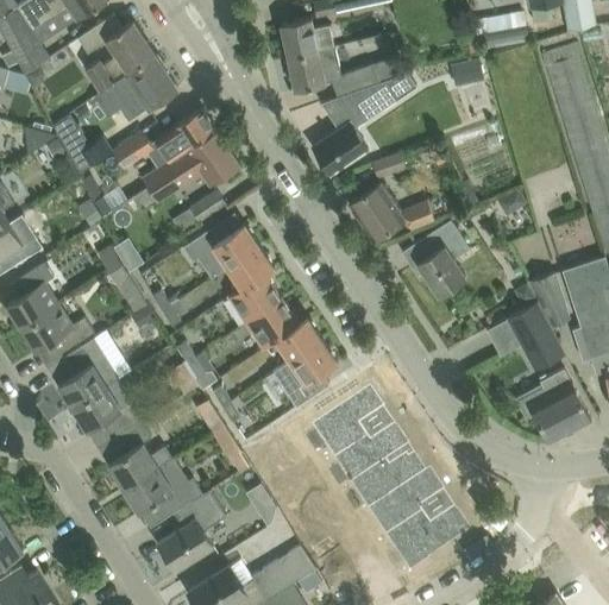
[(26,0),(18,6),(0,17),(0,29),(12,51),(18,63),(24,74),(49,57),(31,31),(68,7),(77,20),(89,12),(107,0),(26,0)]
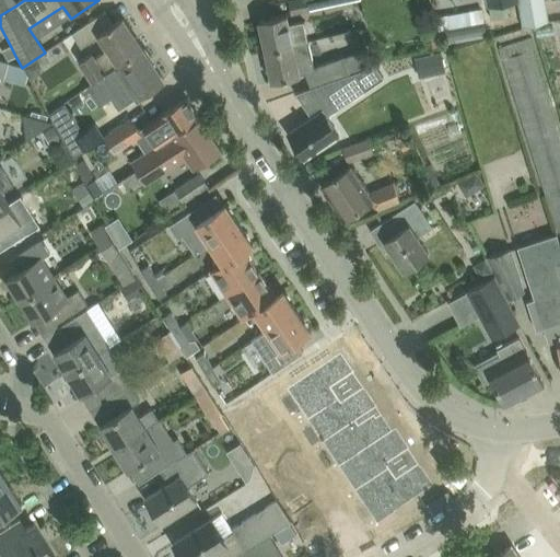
[(0,0),(0,15),(16,6),(13,0),(0,0)]
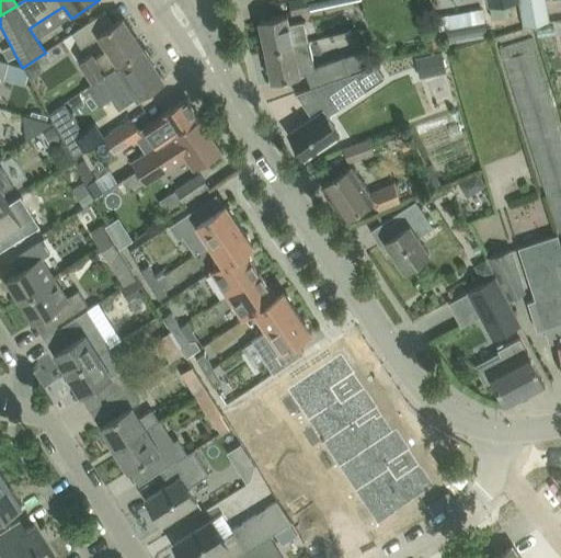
[(342,0),(302,0),(288,3),(292,16),(344,4),(342,0)]
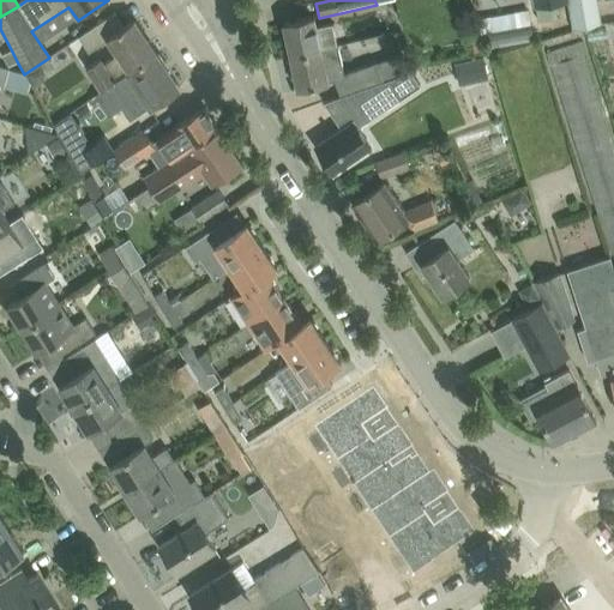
[(557,19),(554,6),(569,4),(567,0),(535,0),(540,23),(557,19)]
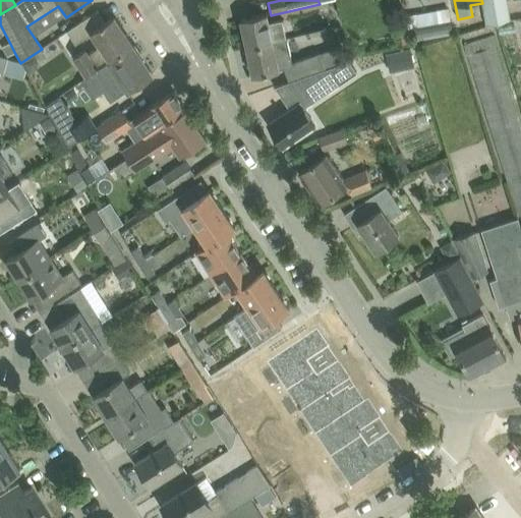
[(510,22),(506,0),(481,0),(482,3),(483,3),(487,26),(510,22)]
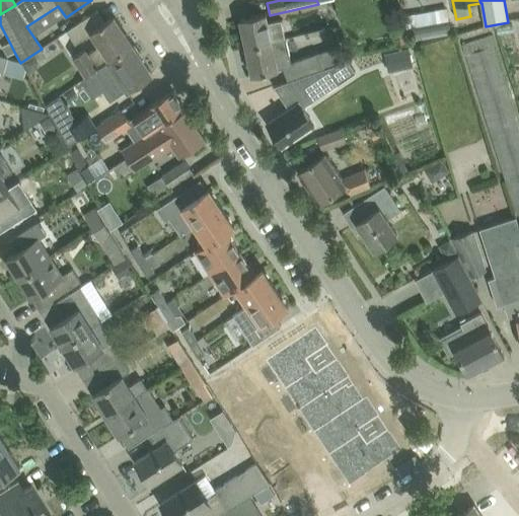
[(445,9),(404,17),(405,23),(406,29),(411,28),(414,43),(450,35),(446,16),(445,9)]
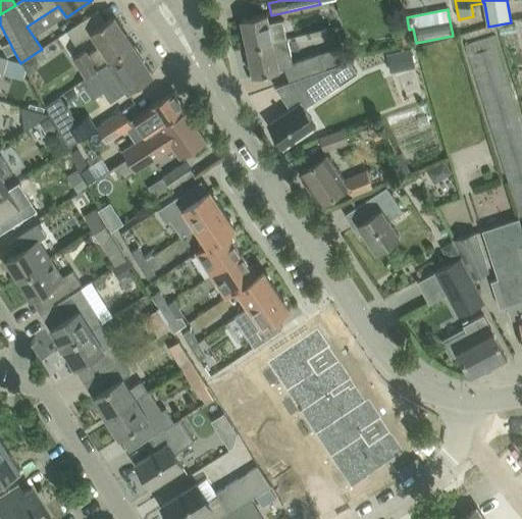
[(91,36),(99,48),(87,56),(84,52),(72,59),(86,79),(133,47),(114,18),(105,23),(98,12),(81,23),(66,34),(72,42),(82,36),(85,40),(91,36)]
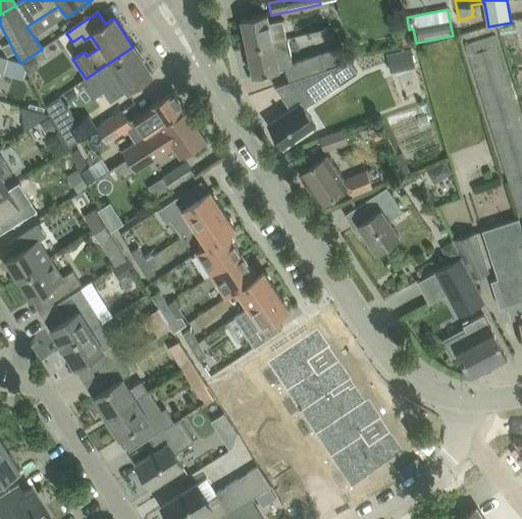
[(241,21),(247,50),(286,41),(286,40),(282,21),(268,26),(267,15),(241,21)]
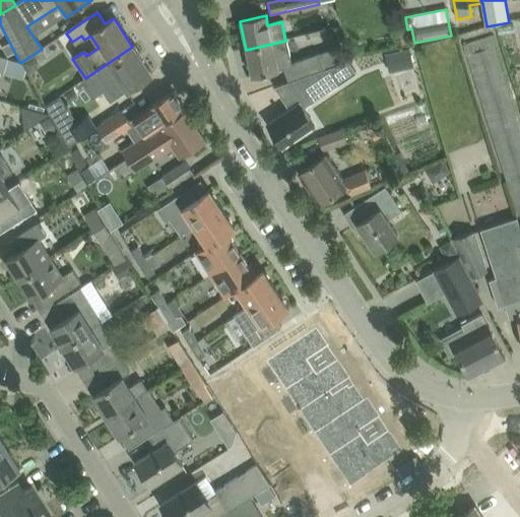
[(519,132),(492,39),(464,46),(516,216),(517,218),(480,231),(496,278),(488,281),(497,310),(504,308),(508,323),(516,321),(519,336),(519,132)]
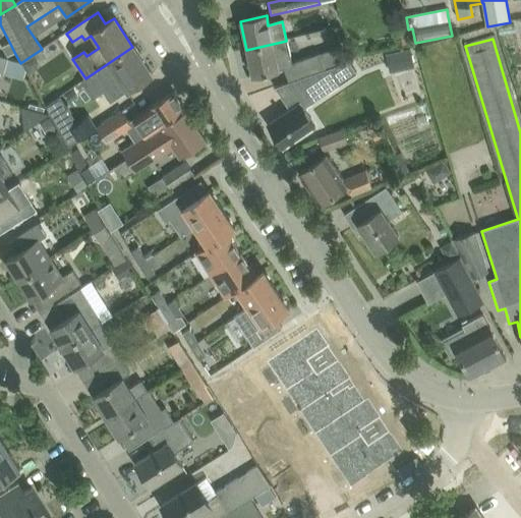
[(319,55),(291,64),(286,40),(286,41),(246,50),(252,77),(284,70),(289,83),(325,71),(319,55)]
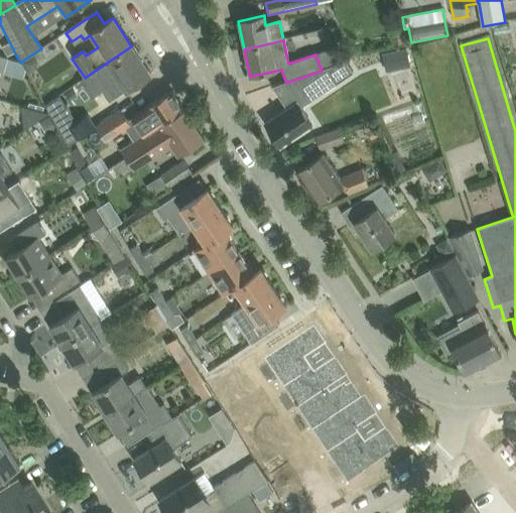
[(10,43),(1,48),(6,58),(15,53),(10,43)]
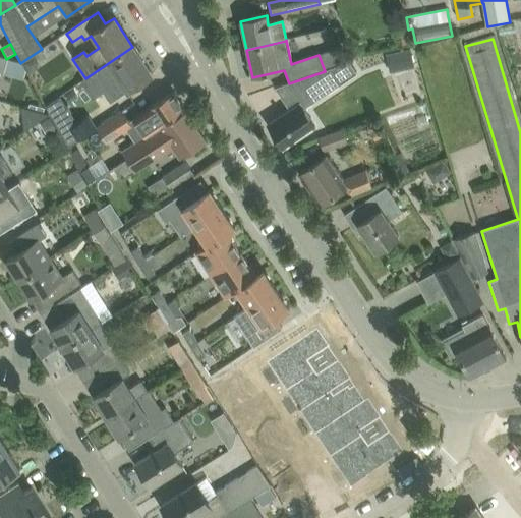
[(126,93),(135,88),(153,76),(132,47),(85,78),(94,91),(104,84),(115,101),(126,93)]
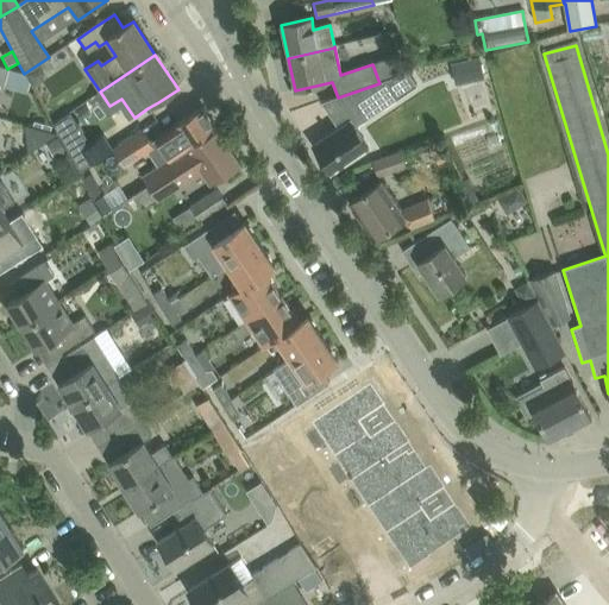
[(481,60),(451,65),(456,88),(485,81),(481,60)]
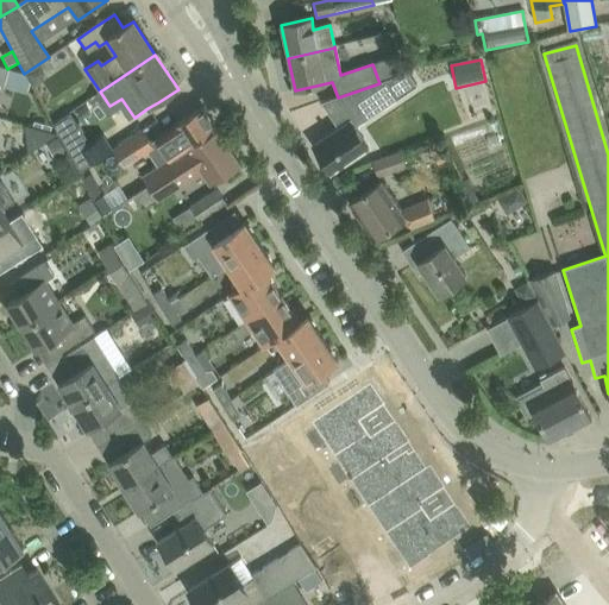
[(0,90),(1,87),(4,87),(4,88),(26,94),(30,83),(25,75),(8,70),(0,67),(0,90)]
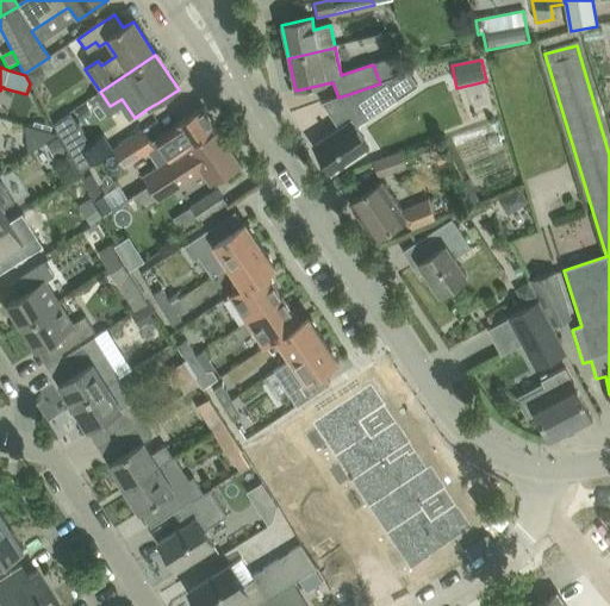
[(38,67),(26,74),(35,87),(43,82),(44,76),(38,67)]
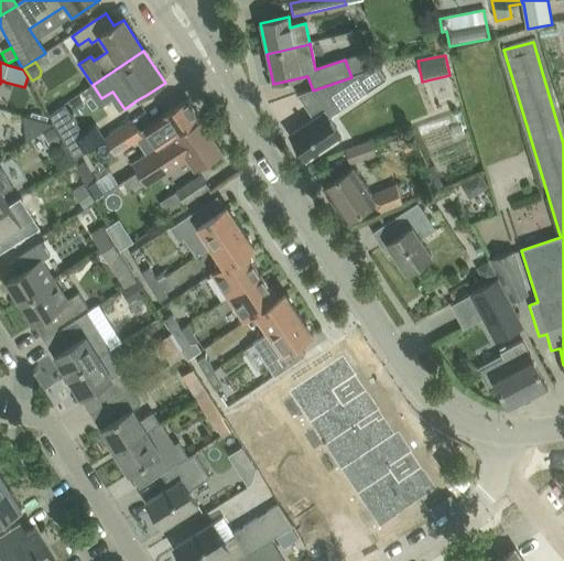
[(314,122),(290,138),(306,163),(338,142),(342,140),(329,121),(369,95),(358,76),(297,98),(314,122)]
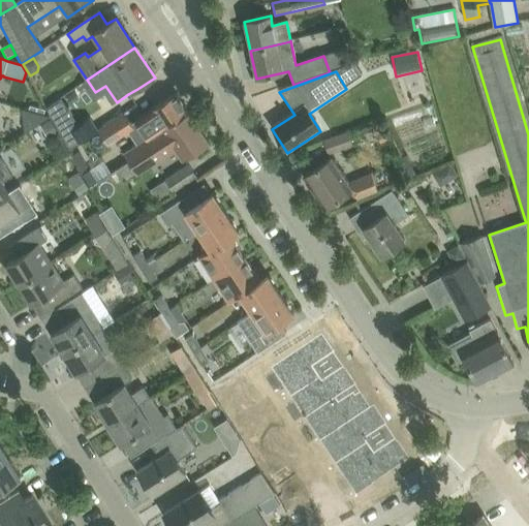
[(128,133),(136,148),(188,113),(176,94),(150,112),(135,121),(138,125),(133,129),(124,115),(98,131),(107,147),(128,133)]
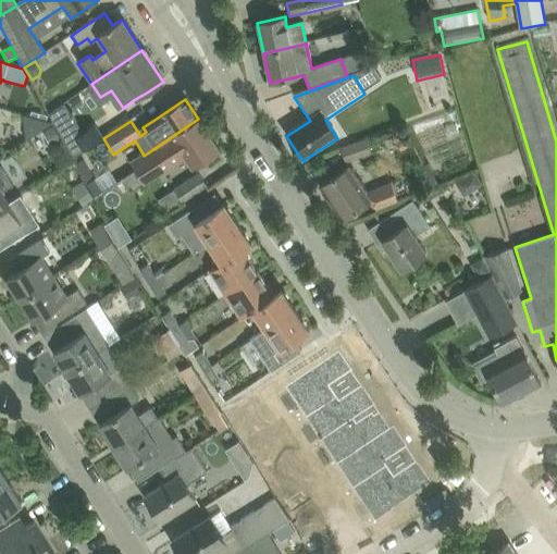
[(73,160),(84,152),(103,139),(81,106),(52,124),(73,160)]
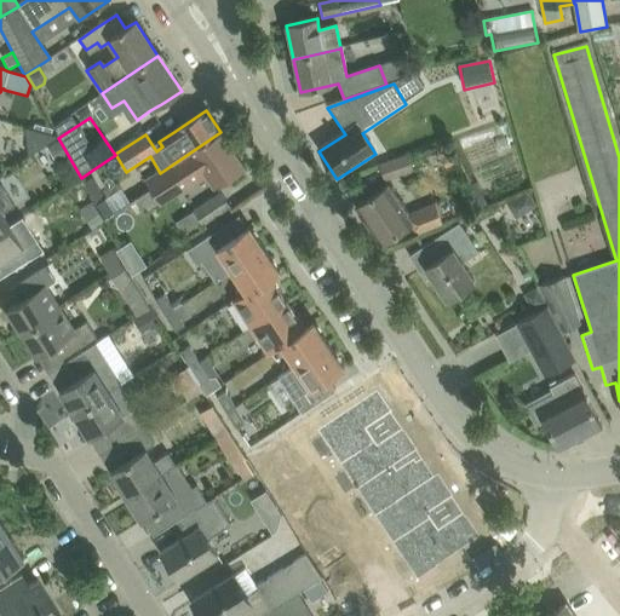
[(384,161),(406,154),(397,126),(375,133),(384,161)]
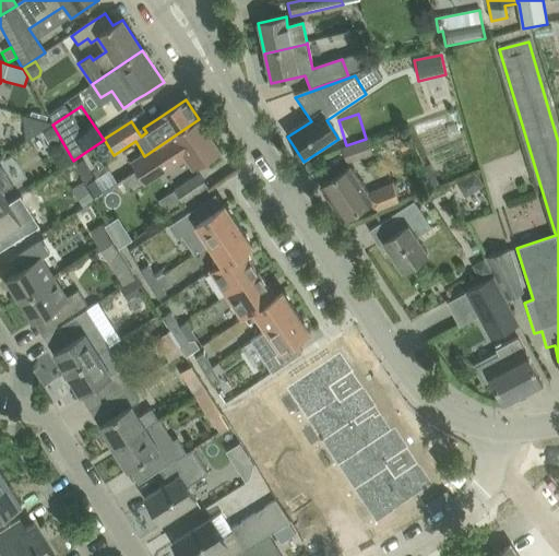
[(25,142),(52,125),(21,116),(25,142)]
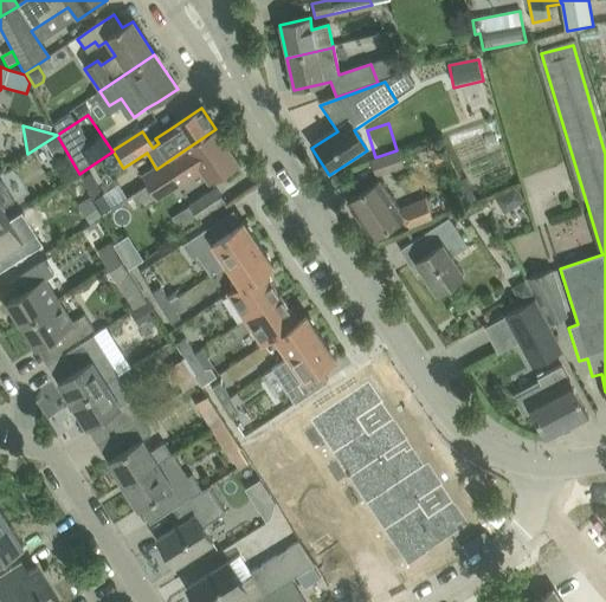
[(210,185),(239,164),(216,129),(156,169),(142,179),(136,182),(141,191),(131,196),(141,212),(201,172),(210,185)]
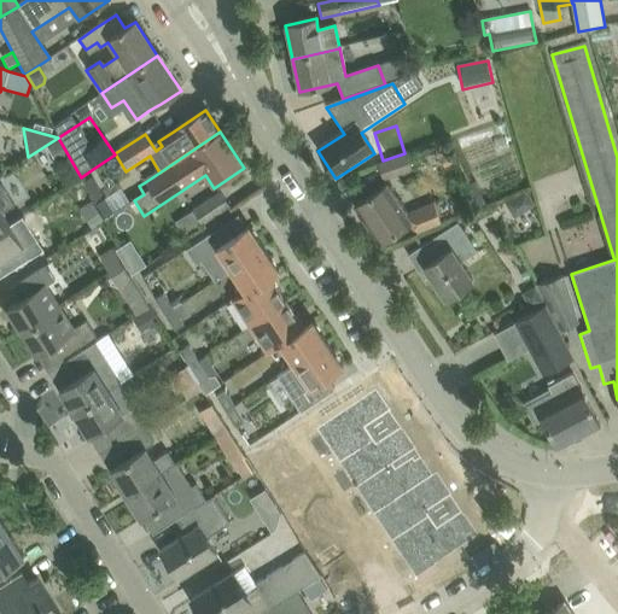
[(450,133),(407,142),(410,155),(453,146),(450,133)]
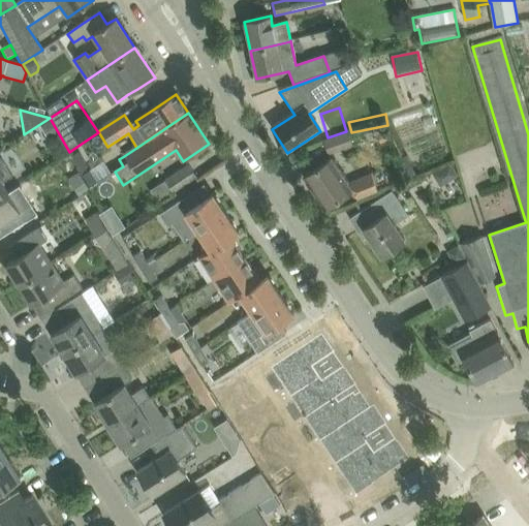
[(50,121),(41,126),(48,137),(57,132),(50,121)]
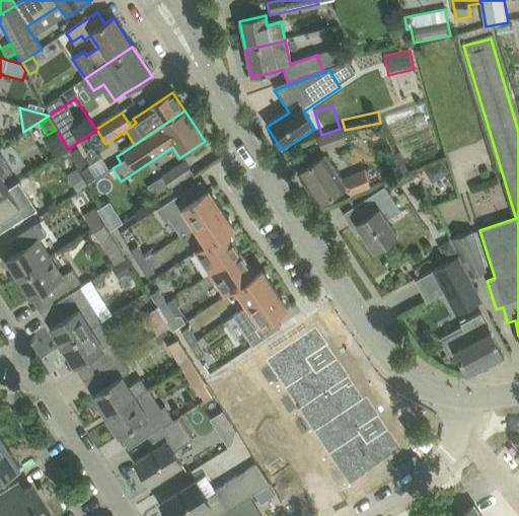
[(318,139),(323,152),(346,143),(341,131),(318,139)]
